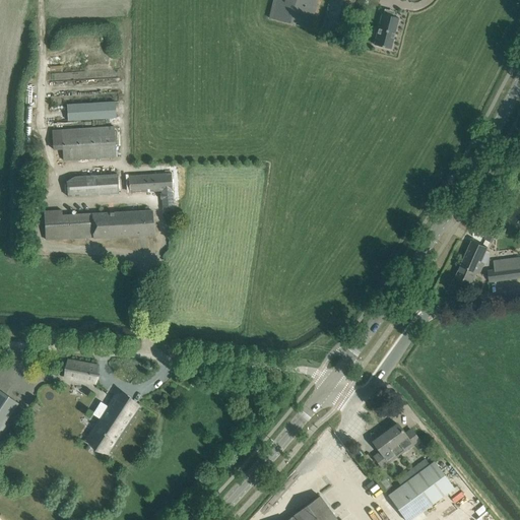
[(311,28),(317,0),(273,0),(269,18),(311,28)]
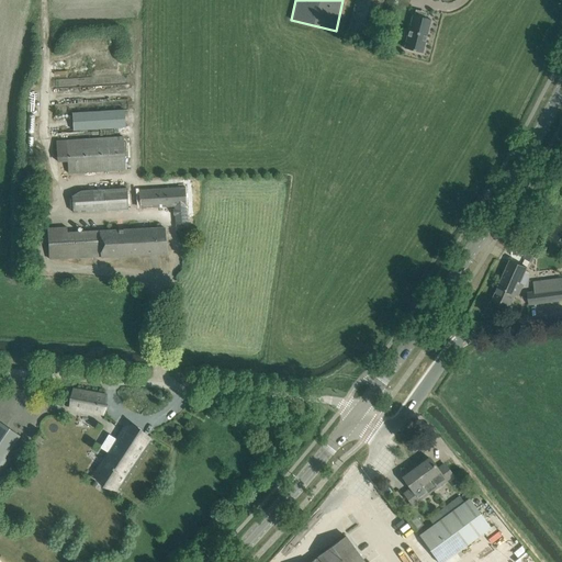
[(357,0),(355,11),(349,34),(374,41),(380,17),(381,18),(385,0),(357,0)]
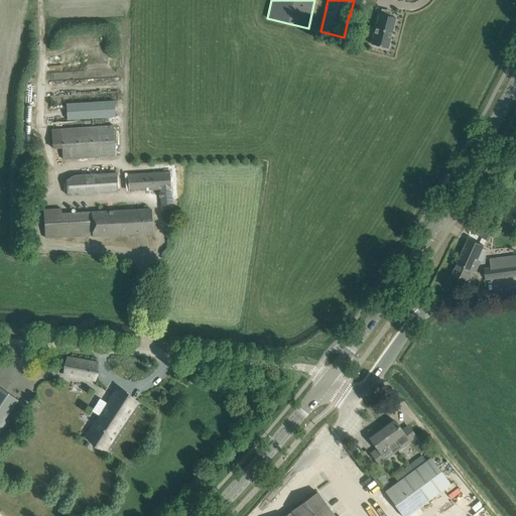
[(395,17),(379,13),(371,44),(388,48),(395,17)]
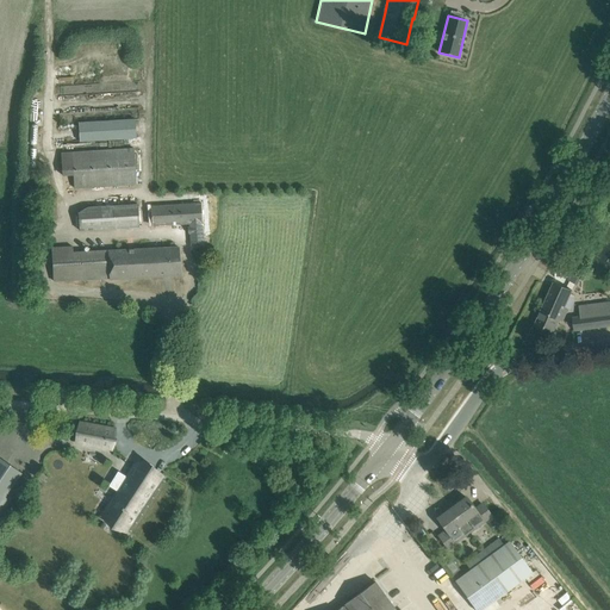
[(137,138),(136,119),(79,123),(80,142),(137,138)]
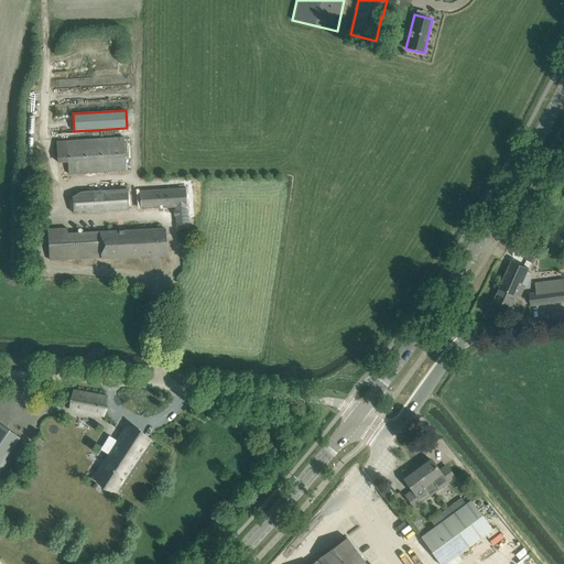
[(57,163),(68,162),(68,174),(126,171),(123,138),(67,141),(56,141),(57,163)]
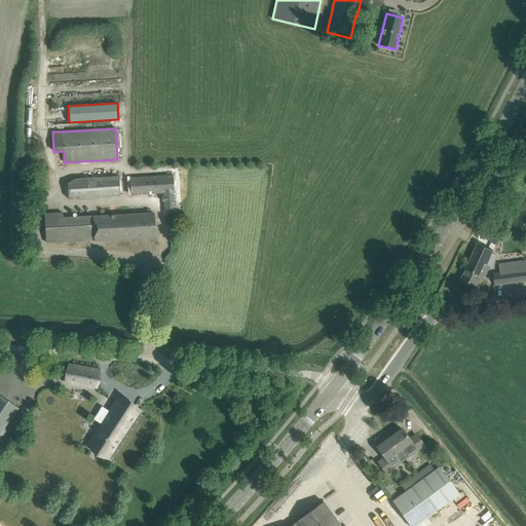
[(173,175),(130,178),(132,194),(163,192),(165,212),(175,211),(173,175)]
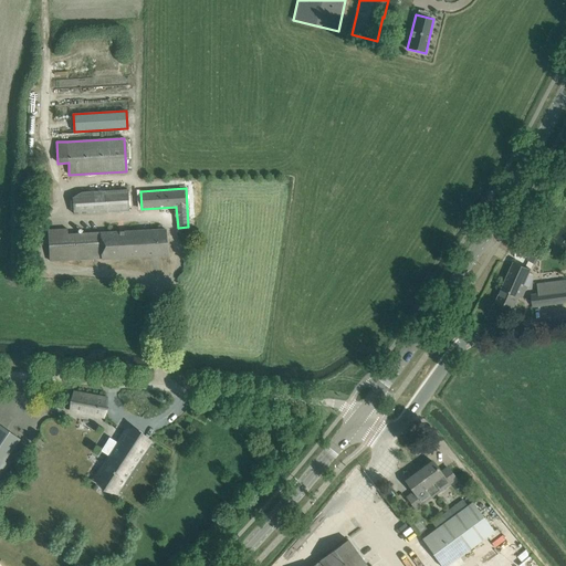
[(73,198),(74,213),(129,210),(128,189),(82,192),(73,198)]
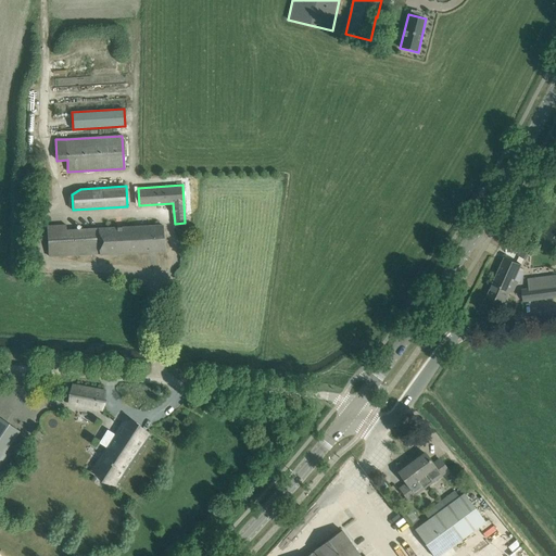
[(65,225),(48,226),(49,245),(49,256),(164,250),(163,239),(162,225),(128,227),(70,230),(66,230),(65,225)]
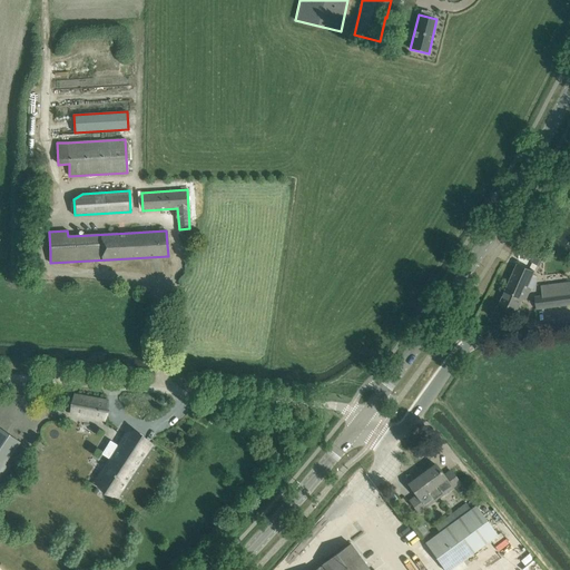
[(534,272),(528,268),(518,264),(499,305),(517,312),(522,298),(526,300),(531,288),(528,287),(534,272)]
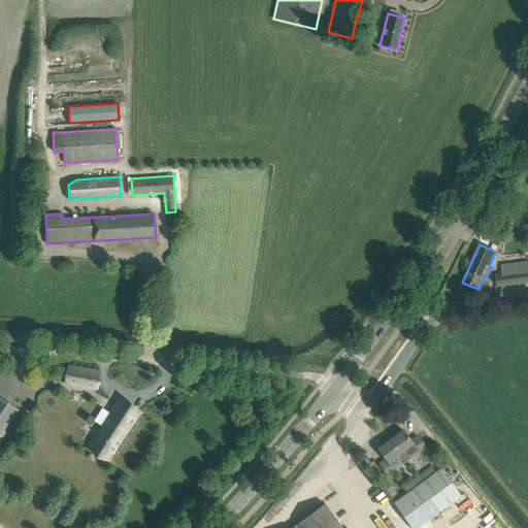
[(527,261),(501,265),(503,274),(496,274),(497,286),(527,282),(527,261)]
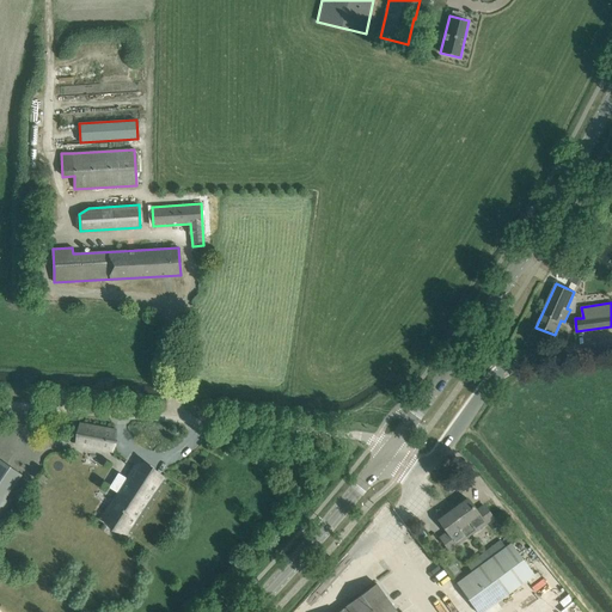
[(115,432),(81,426),(78,444),(111,450),(115,432)]
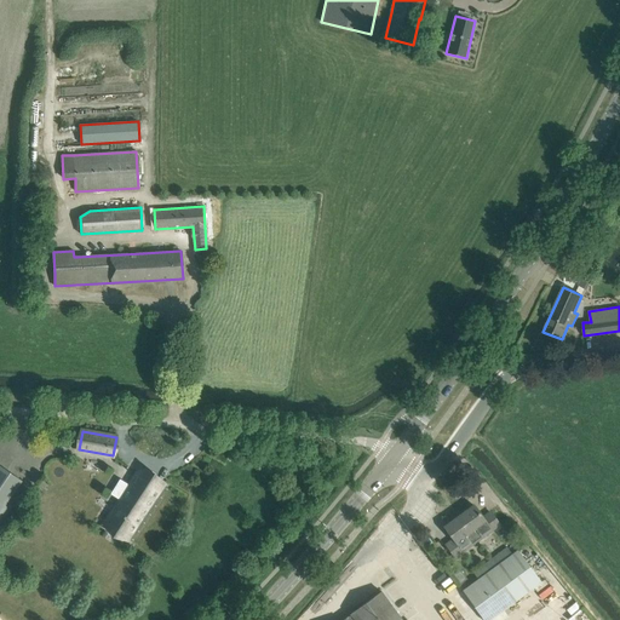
[(0,510),(6,501),(13,491),(21,481),(0,465),(0,510)]
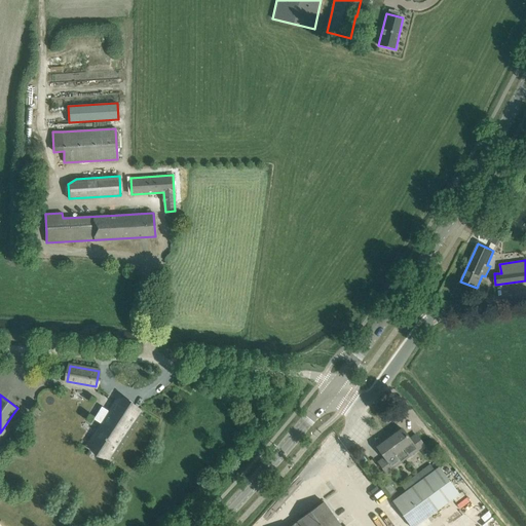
[(103,424),(88,447),(106,458),(139,409),(120,397),(110,412),(102,406),(94,419),(103,424)]
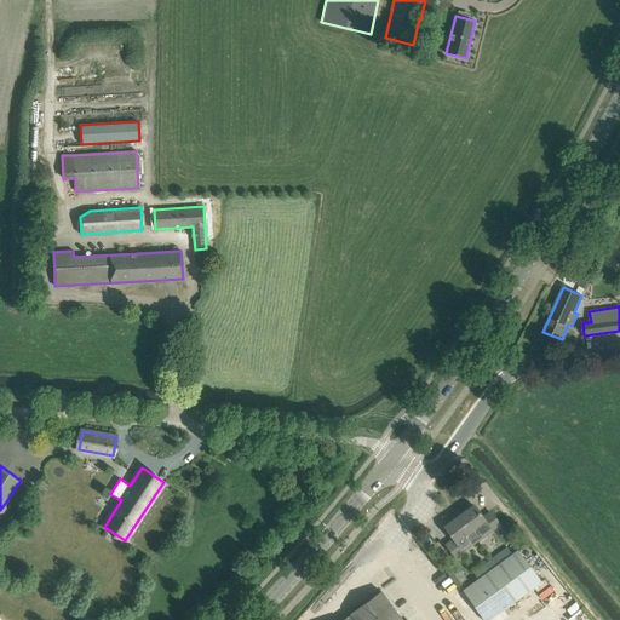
[(472,505),(459,515),(469,529),(476,539),(482,535),(499,523),(497,522),(491,512),(482,517),(472,505)]
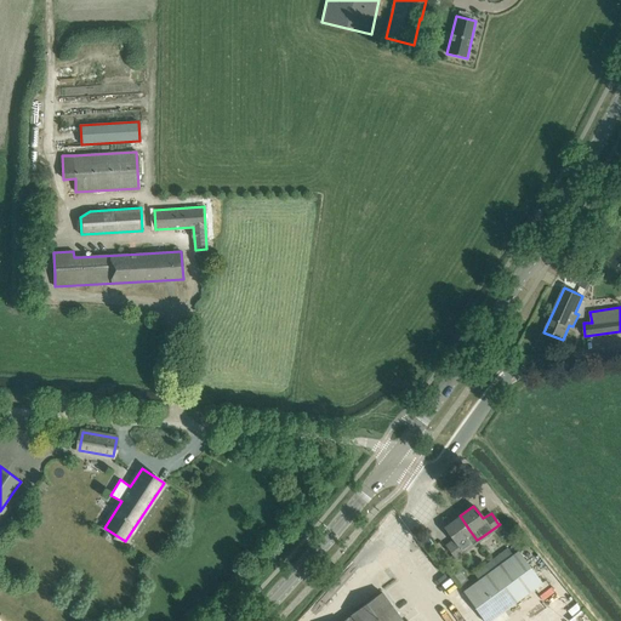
[(381,539),(396,520),(389,516),(375,534),(381,539)]
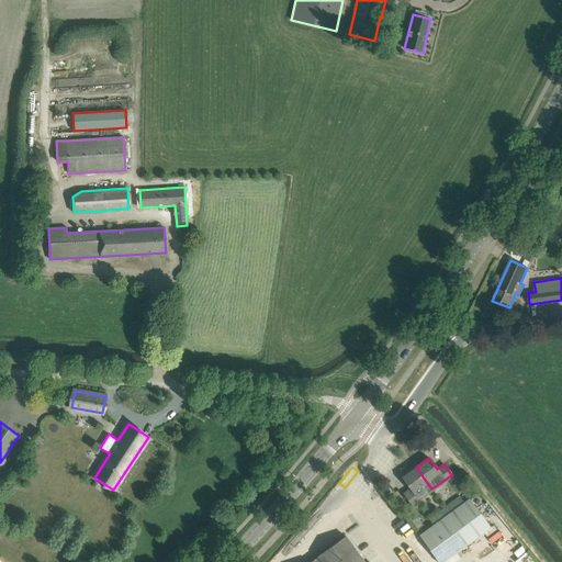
[(431,489),(425,480),(416,467),(403,476),(412,489),(404,493),(412,504),(431,489)]
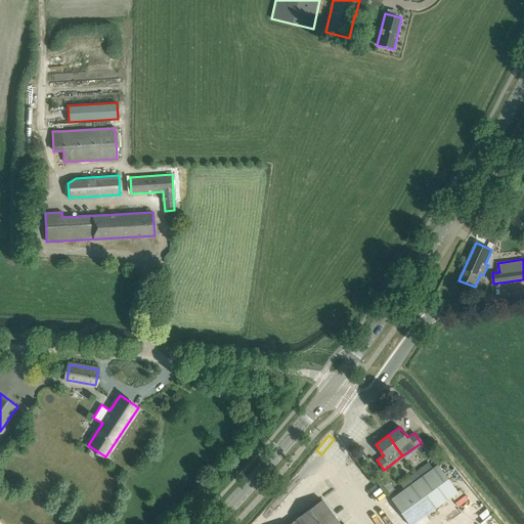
[(419,477),(389,498),(408,523),(410,523),(451,494),(455,491),(456,490),(436,464),(431,468),(427,463),(415,472),(419,477)]
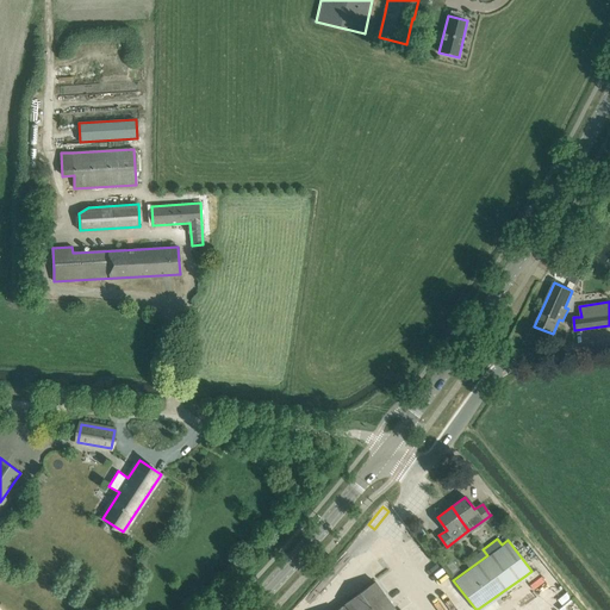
[(338,609),(337,609),(396,609),(383,592),(375,583),(346,604),(344,602),(337,608),(338,609)]
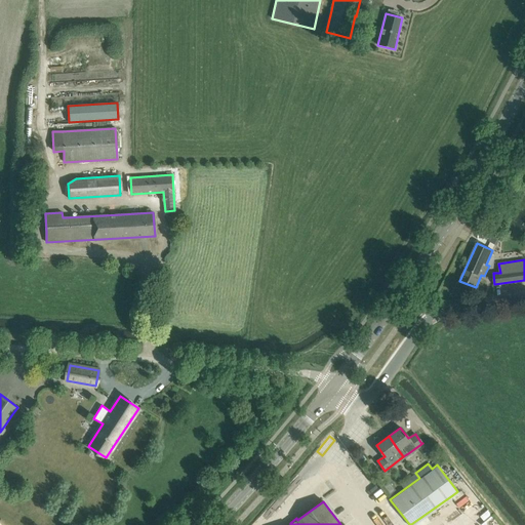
[(426,518),(414,524),(426,524),(430,523),(429,521),(432,518),(430,515),(426,518)]
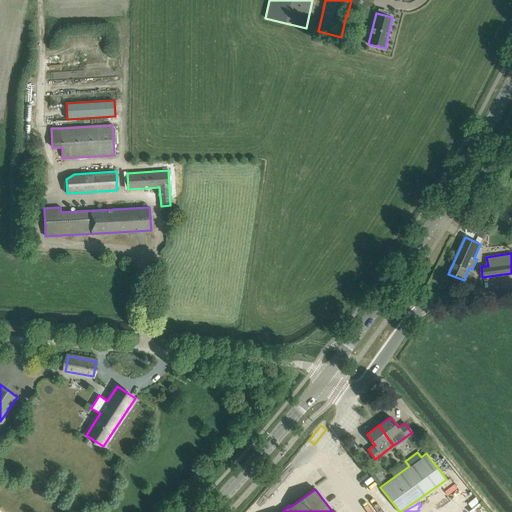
[(482,503),(474,509),(475,510),(472,511),(478,511),(485,508),(482,503)]
